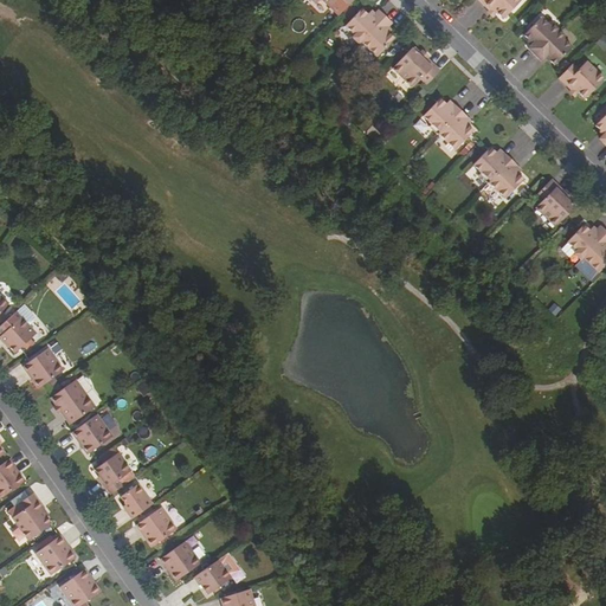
[(352,0),(323,0),(330,6),(335,1),(343,10),(353,0),(352,0)]
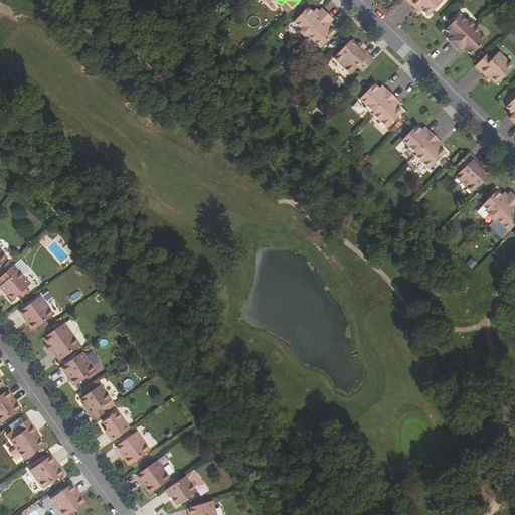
[(418,7),(421,10),(426,16),(442,0),(405,0),(415,10),(418,7)]
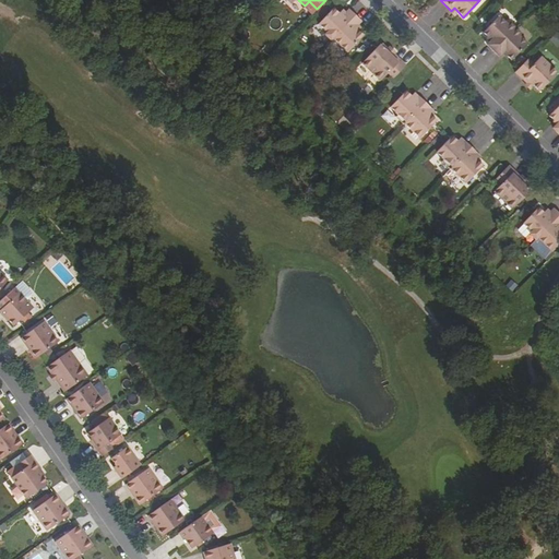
[(320,20),(326,26),(325,28),(334,37),(335,35),(349,50),(366,33),(361,27),(363,26),(358,23),(360,21),(355,14),(349,9),(346,11),(342,7),(341,8),(336,3),(320,20)]
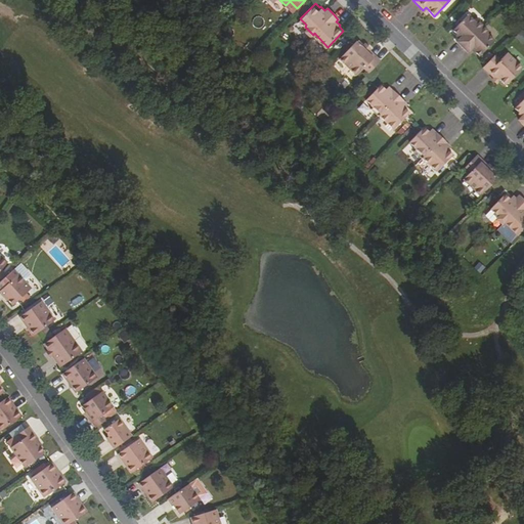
[(452,30),(456,34),(455,36),(459,39),(455,42),(462,47),(467,53),(470,50),(474,53),(475,52),(479,56),(494,41),(486,33),(488,32),(483,26),(477,20),(476,23),(467,14),(452,30)]
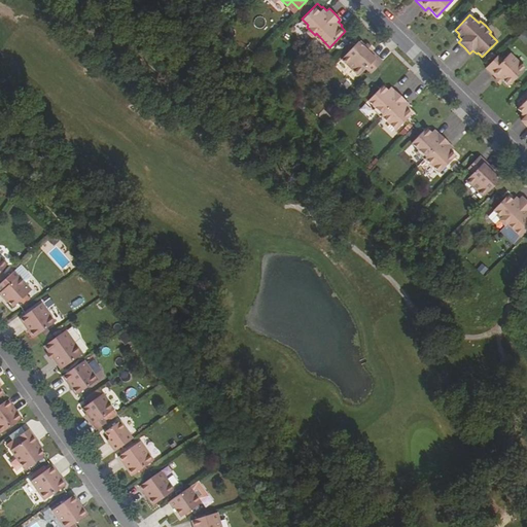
[(518,37),(526,45),(526,43),(526,30),(526,29),(518,37)]
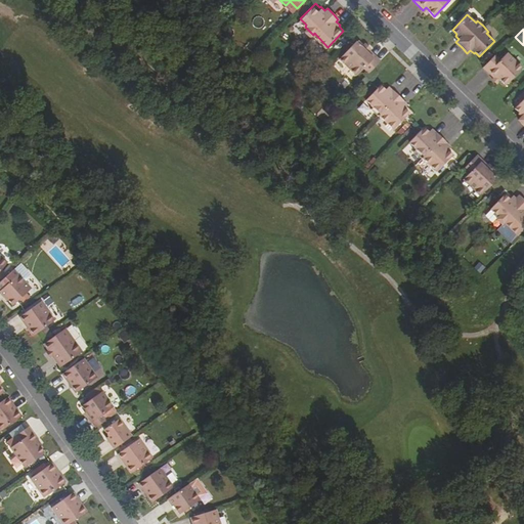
[(339,58),(356,75),(363,68),(368,73),(380,60),(368,49),(366,51),(362,47),(356,41),(339,58)]
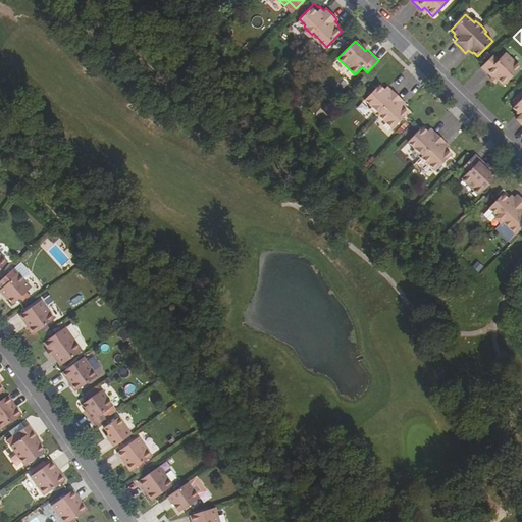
[(491,79),(494,76),(498,80),(504,85),(520,68),(504,53),(498,60),(492,55),(481,65),(480,66),(491,79)]
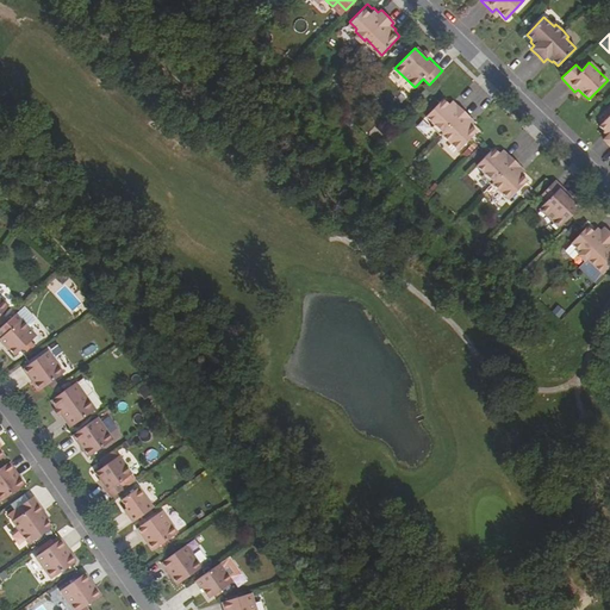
[(427,117),(434,124),(431,126),(440,135),(441,134),(458,149),(475,130),(470,125),(471,124),(467,119),(470,118),(462,111),(456,105),(454,106),(449,103),(448,104),(443,99),(427,117)]
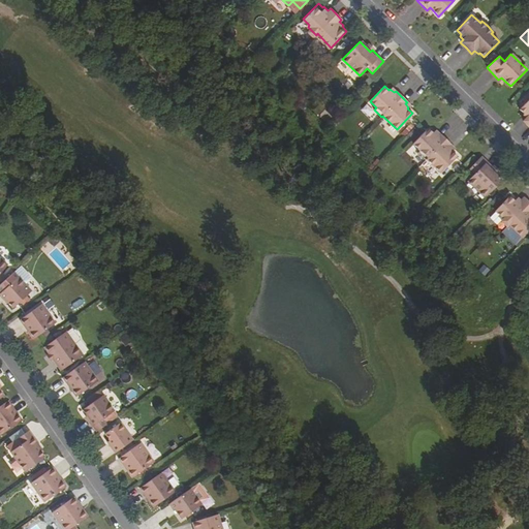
[(528,98),(520,109),(523,113),(523,114),(526,117),(523,121),(528,126),(528,98)]
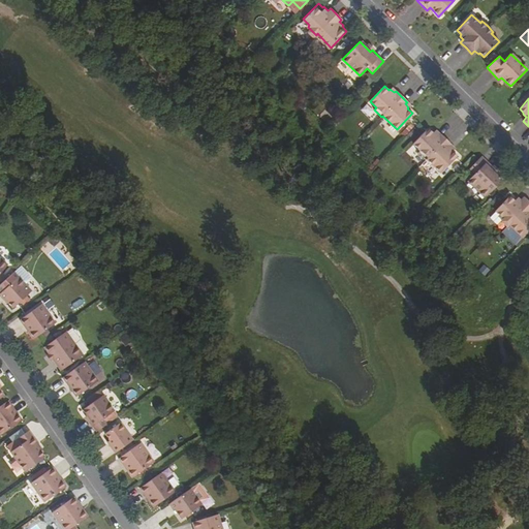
[(412,144),(419,151),(417,152),(425,159),(426,158),(440,172),(457,156),(453,151),(449,147),(452,145),(445,138),(439,133),(437,135),(434,132),(433,133),(428,128),(412,144)]
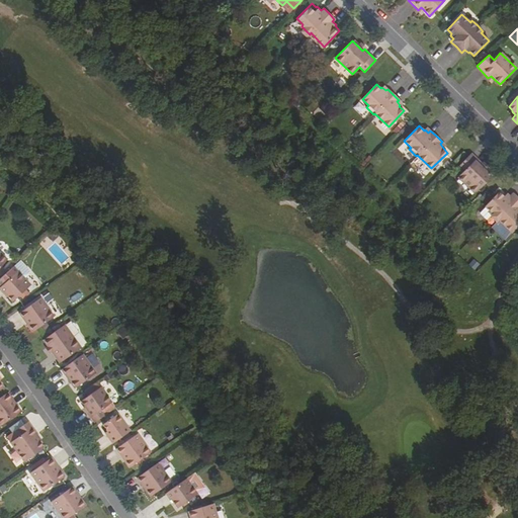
[(459,164),(463,169),(457,176),(475,192),(491,176),(485,170),(480,165),(482,162),(471,152),(459,164)]
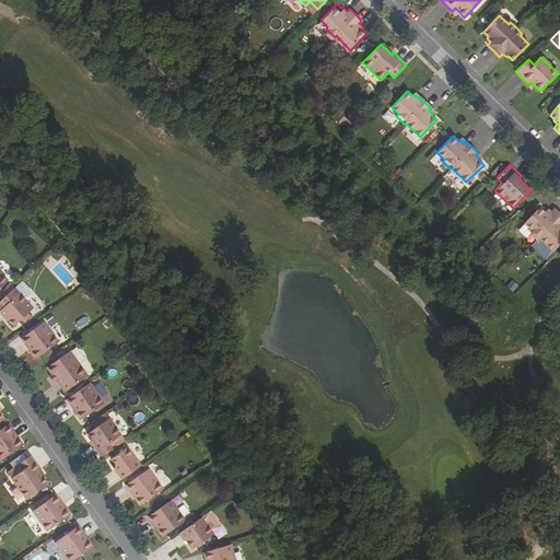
[(518,178),(524,184),(528,179),(523,174),(521,175),(518,178)]
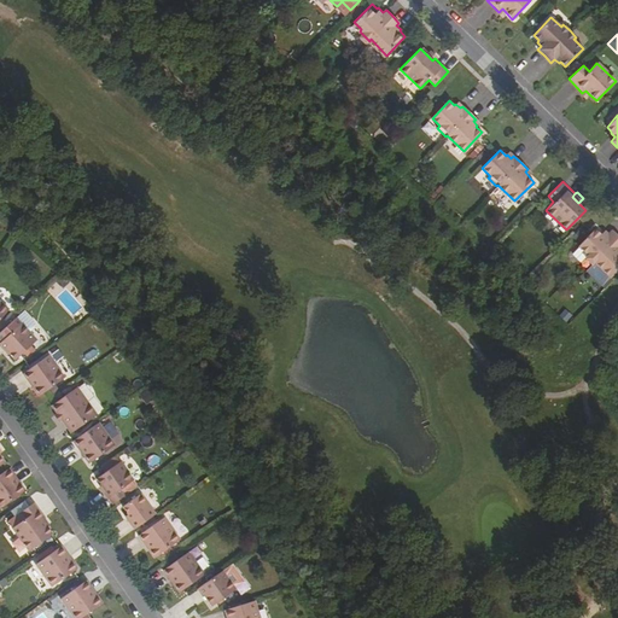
[(584,257),(590,263),(584,269),(599,284),(607,275),(617,264),(617,249),(617,248),(617,235),(612,231),(608,233),(606,237),(602,233),(601,233),(595,228),(578,245),(587,255),(584,257)]
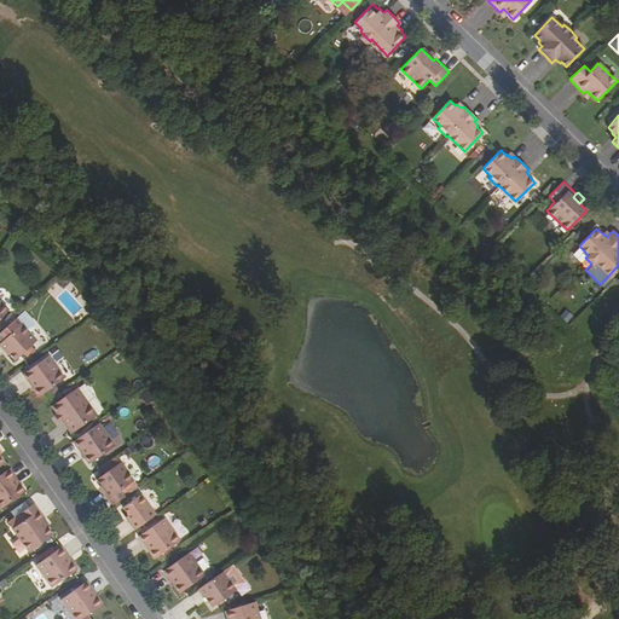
[(612,278),(608,276),(600,284),(602,287),(612,278)]
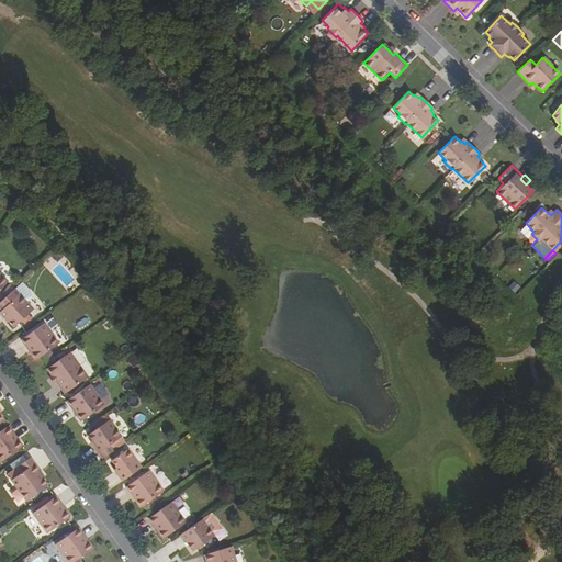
[(513,280),(507,288),(515,293),(520,285),(513,280)]
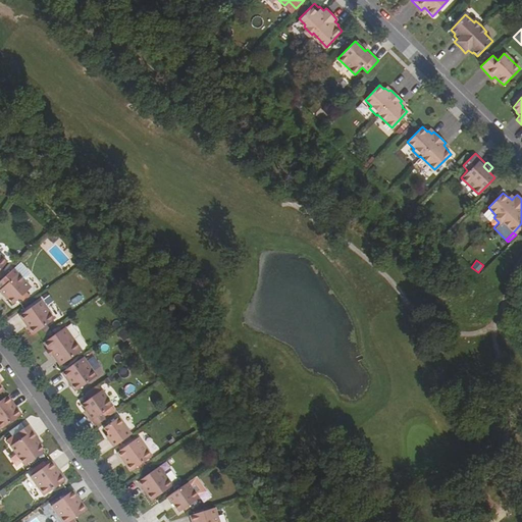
[(5,296),(12,304),(31,288),(18,273),(13,268),(5,276),(0,280),(0,292),(4,297),(5,296)]
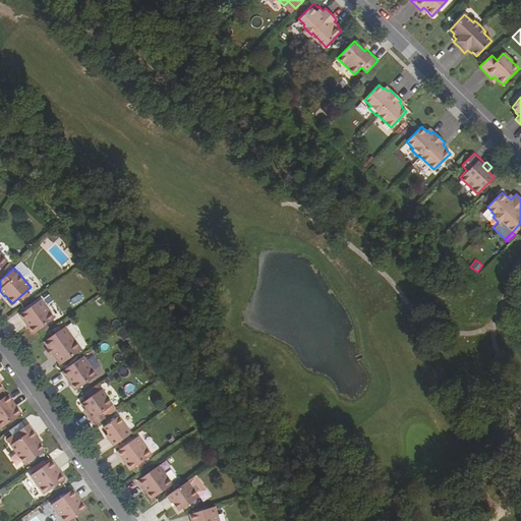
[(41,300),(19,315),(33,334),(54,319),(41,300)]
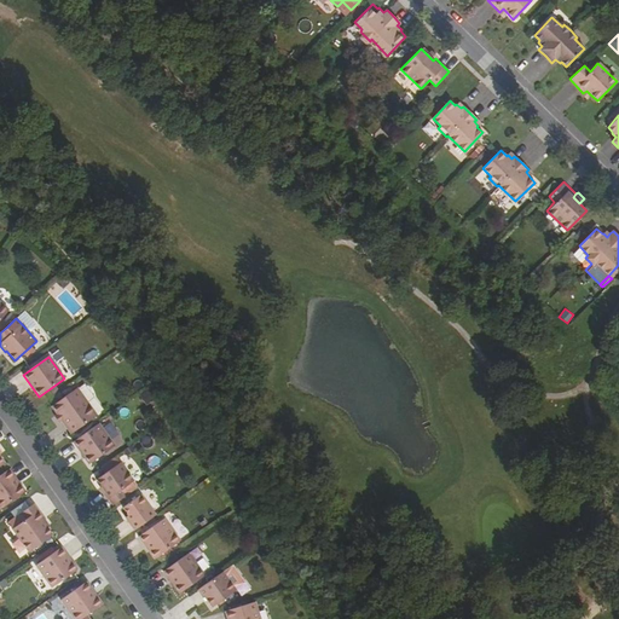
[(77,388),(52,406),(71,434),(97,416),(77,388)]
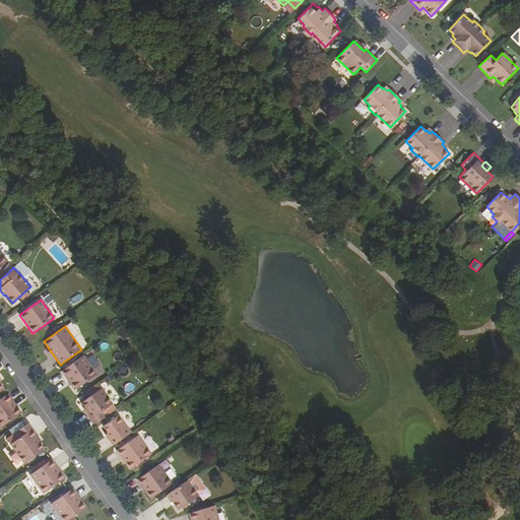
[(96,375),(83,355),(62,371),(75,390),(96,375)]
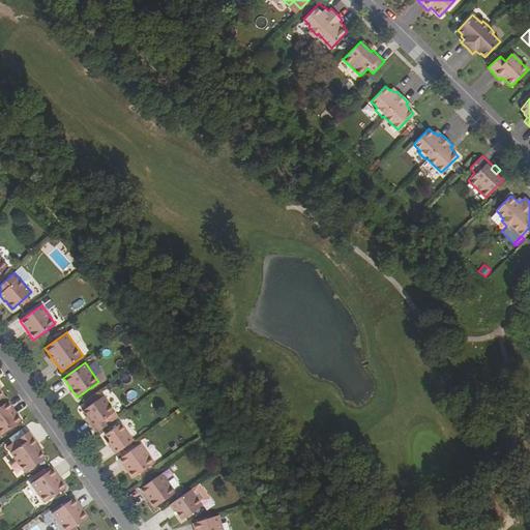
[(89,420),(97,432),(109,424),(105,419),(115,412),(104,395),(83,411),(90,419),(89,420)]
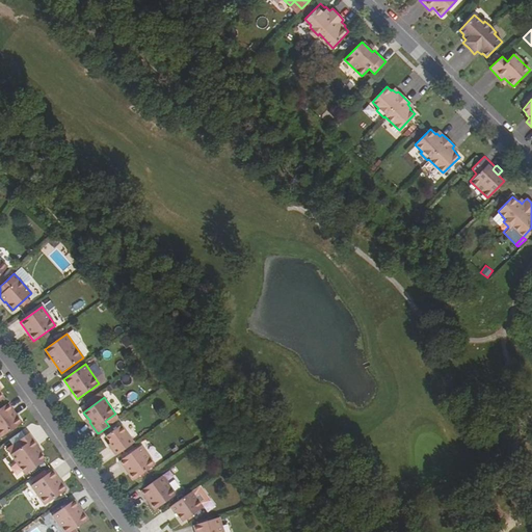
[(23,422),(8,403),(0,408),(0,436),(1,437),(23,422)]
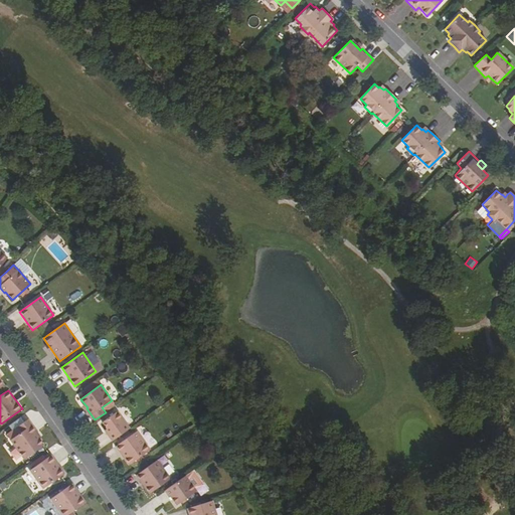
[(105,431),(113,441),(130,428),(118,411),(103,422),(108,428),(105,431)]
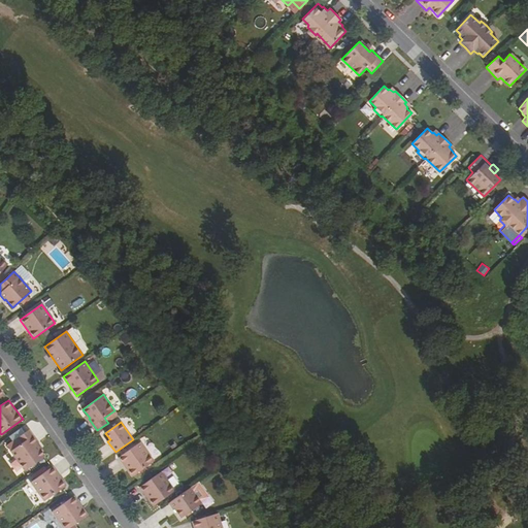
[(22,442),(11,451),(25,470),(45,456),(36,443),(38,441),(30,429),(19,437),(22,442)]
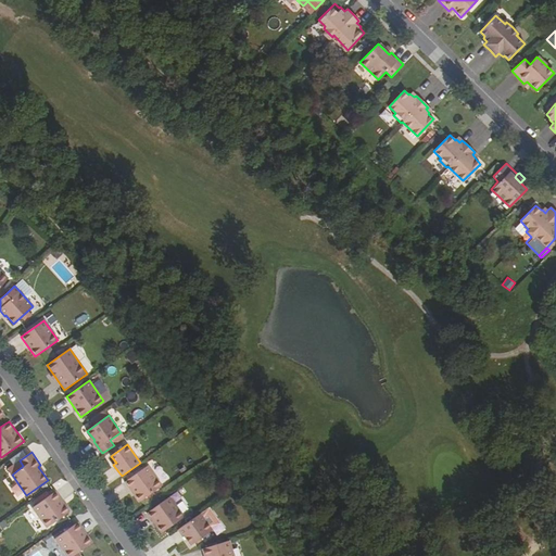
[(162,485),(148,466),(125,482),(139,502),(162,485)]
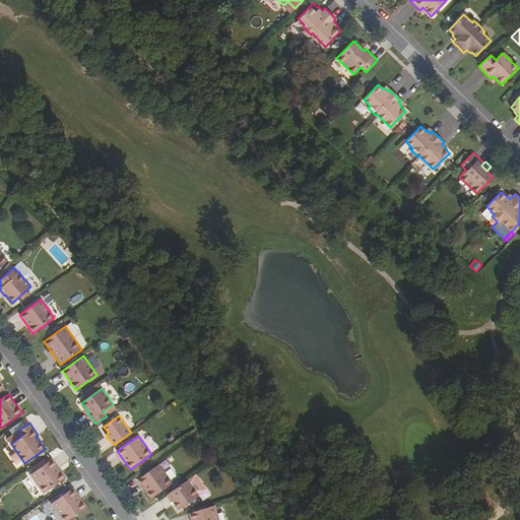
[(65,478),(52,459),(30,475),(44,494),(65,478)]
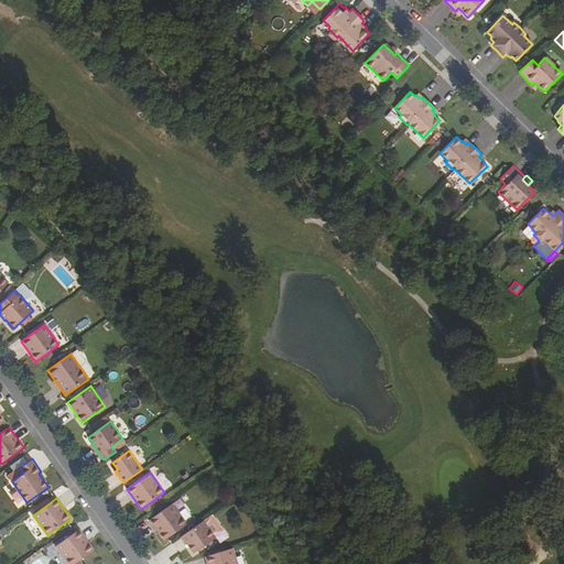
[(187,524),(173,503),(149,521),(163,541),(187,524)]
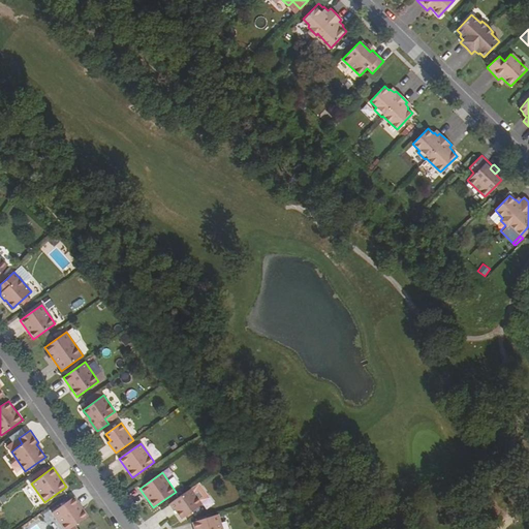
[(190,489),(169,504),(174,510),(175,510),(182,519),(201,504),(190,489)]
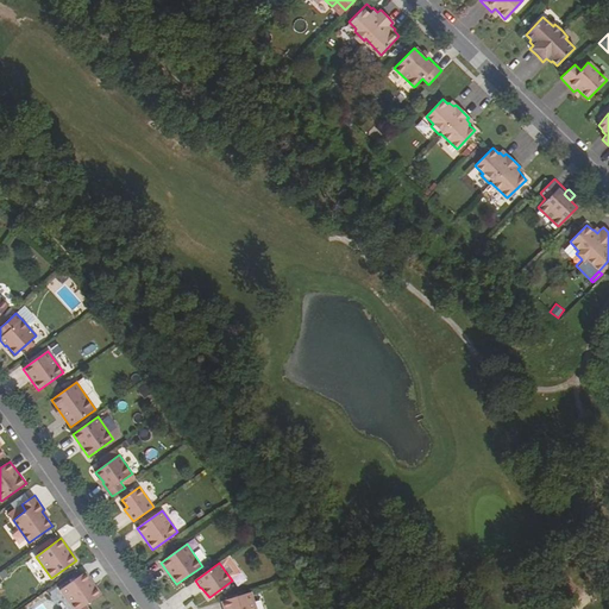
[(80,608),(101,594),(86,572),(60,590),(74,608),(80,608)]
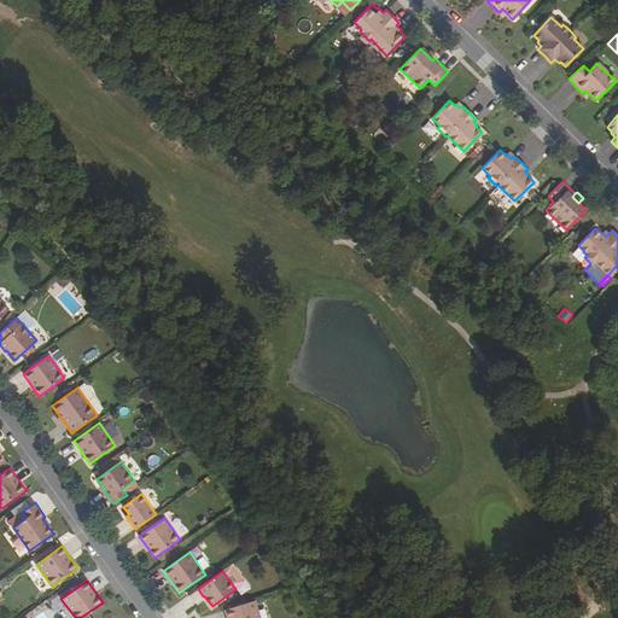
[(260,617),(255,601),(226,611),(227,617),(260,617)]
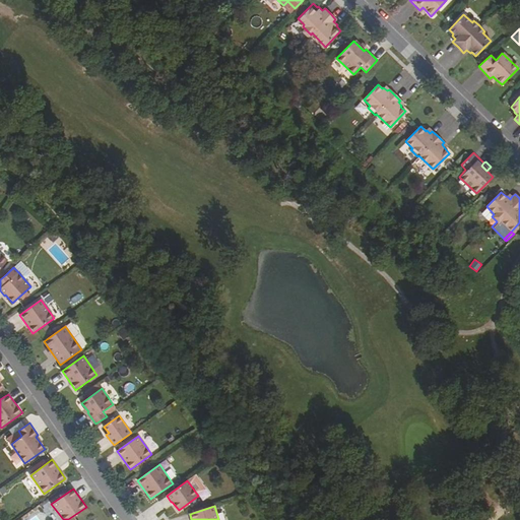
All buildings are outlined.
